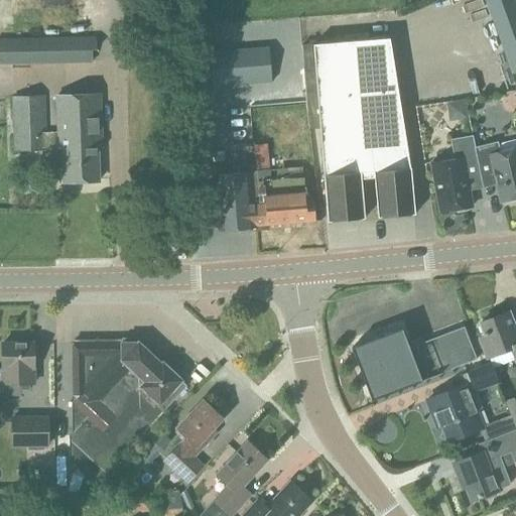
[(515,24),(507,2),(488,8),(513,80),(515,79),(515,24)]
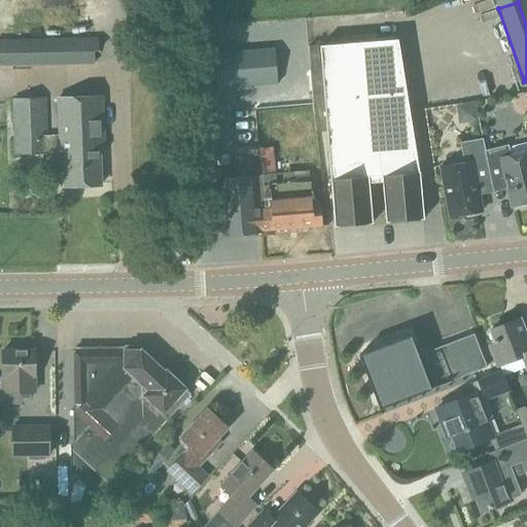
[(0,65),(95,64),(94,37),(0,39),(0,65)]
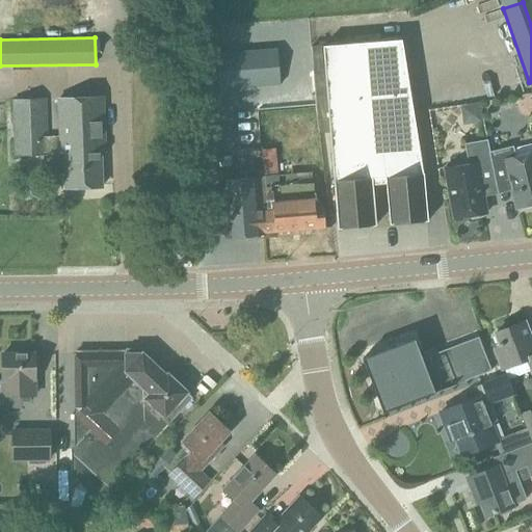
[(423,173),(401,38),(323,45),(335,187),(372,184),(386,183),(390,224),(427,221),(423,173)]
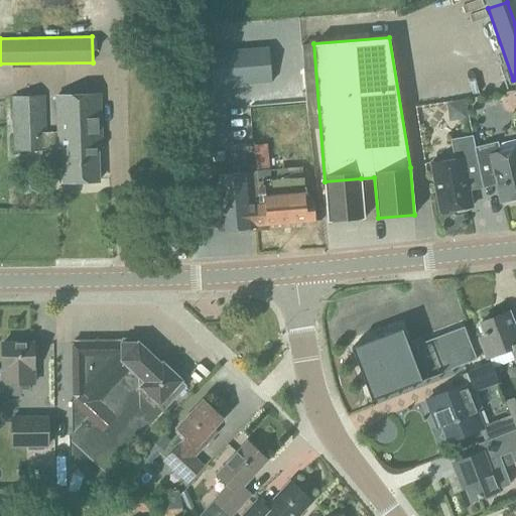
[(212,87),(271,82),(268,46),(209,51),(212,87)]
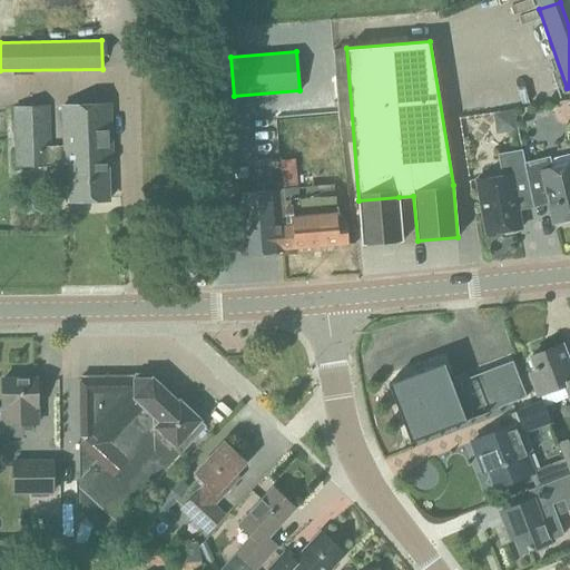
[(16,167),(52,166),(52,164),(69,163),(70,202),(109,199),(108,161),(112,161),(111,105),(62,106),(64,146),(51,146),(50,105),(13,106),(16,167)]
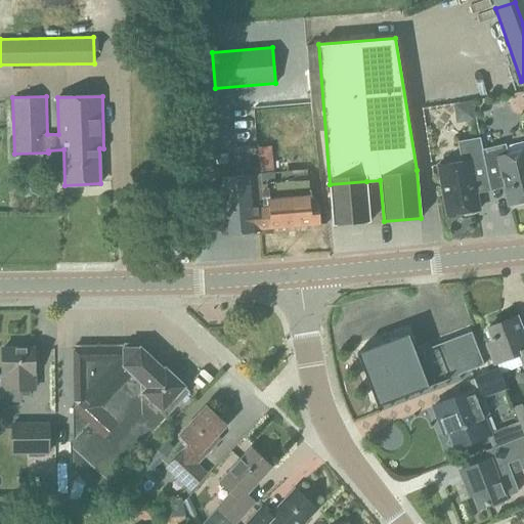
[(255,122),(230,124),(231,149),(257,148),(255,122)]
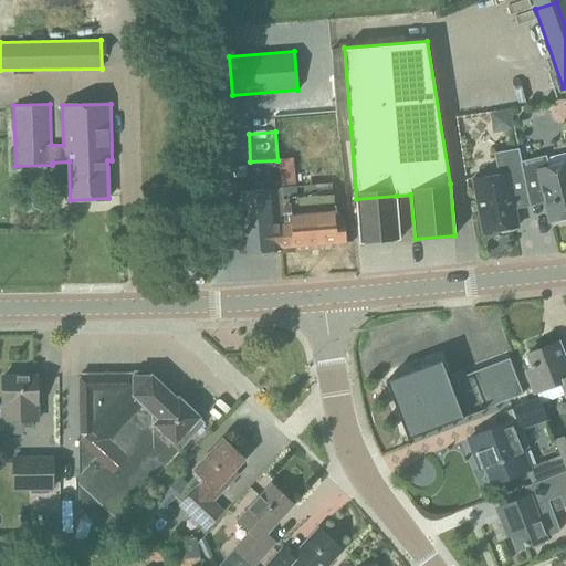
[(287,133),(278,134),(280,159),(299,157),(297,150),(289,152),(287,133)]
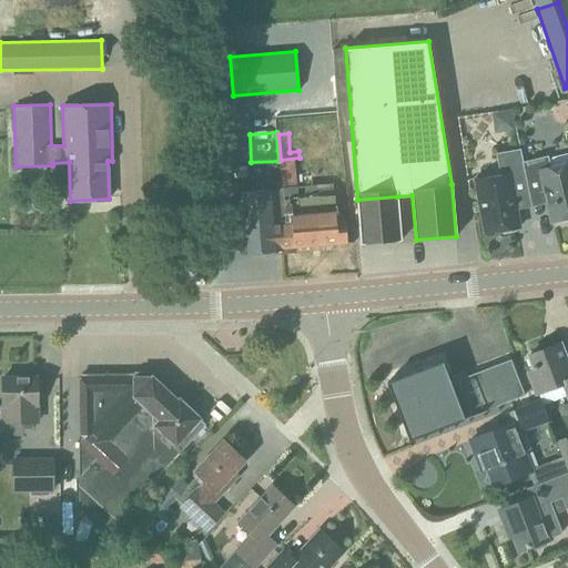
[(515,200),(529,198),(523,162),(520,149),(496,153),(499,175),(475,180),(484,233),(501,231),(504,233),(515,232),(516,229),(519,227),(515,200)]
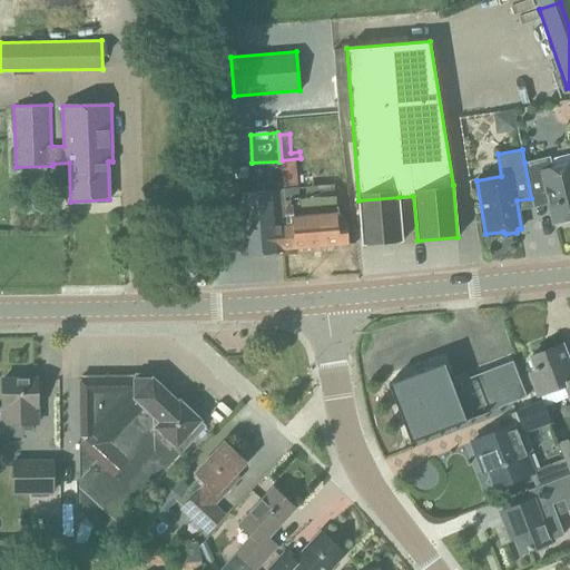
[(550,156),(524,163),(531,198),(547,195),(553,223),(556,223),(558,226),(569,223),(569,219),(569,164),(552,168),(550,156)]
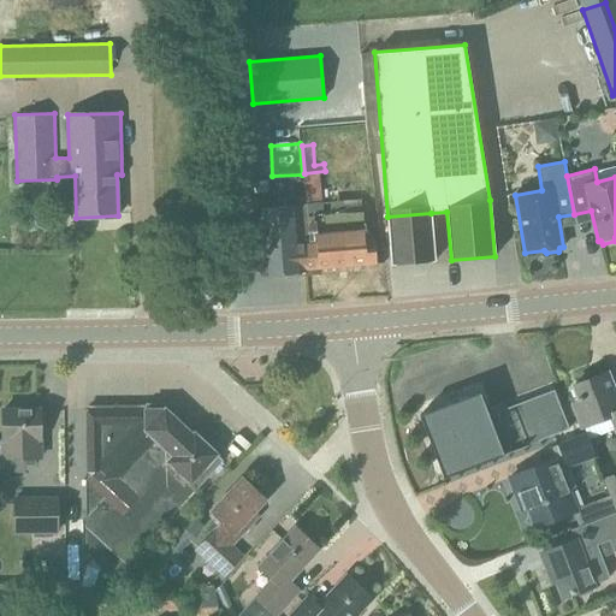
[(344,203),(323,206),(324,214),(313,215),(314,221),(308,223),(307,223),(309,243),(301,244),(303,270),(377,264),(374,238),(363,240),(363,230),(365,230),(362,206),(344,208),(344,203)]
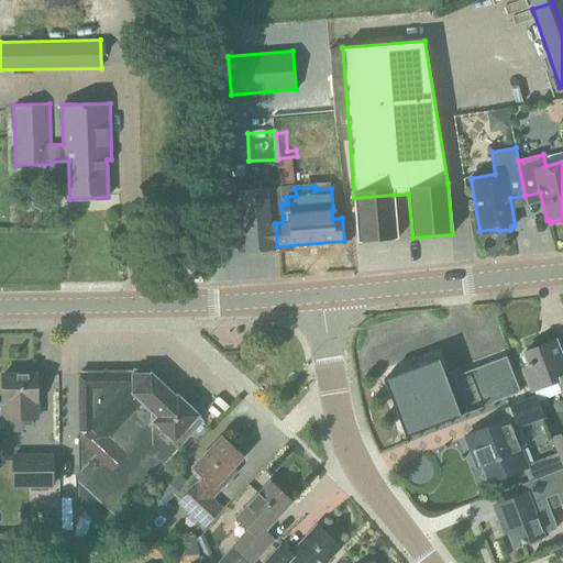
[(232,217),(234,246),(238,246),(238,251),(260,249),(261,252),(273,251),(273,247),(276,247),(276,246),(277,246),(275,223),(283,222),(280,203),(282,203),(280,187),(273,188),(233,191),(235,216),(232,217)]
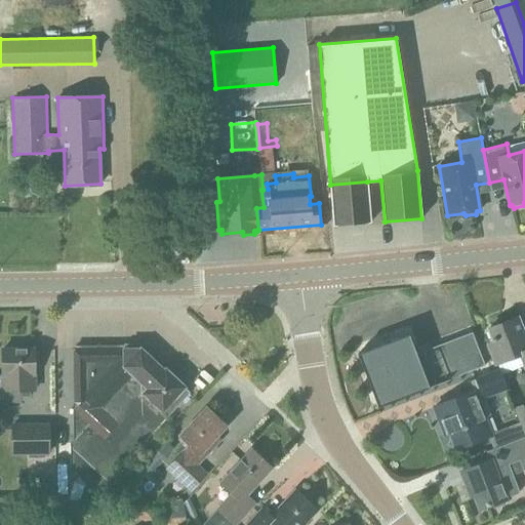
[(371,223),(367,182),(330,185),(333,226),(371,223)]
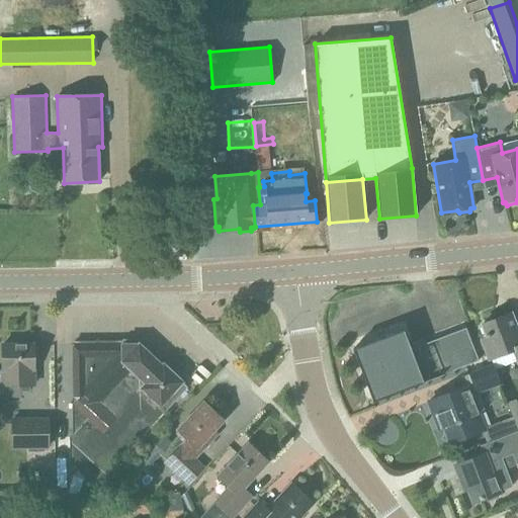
[(517,332),(517,333),(510,314),(496,320),(493,317),(486,319),(486,323),(482,325),(488,338),(482,341),(489,359),(513,350),(517,361),(517,332)]
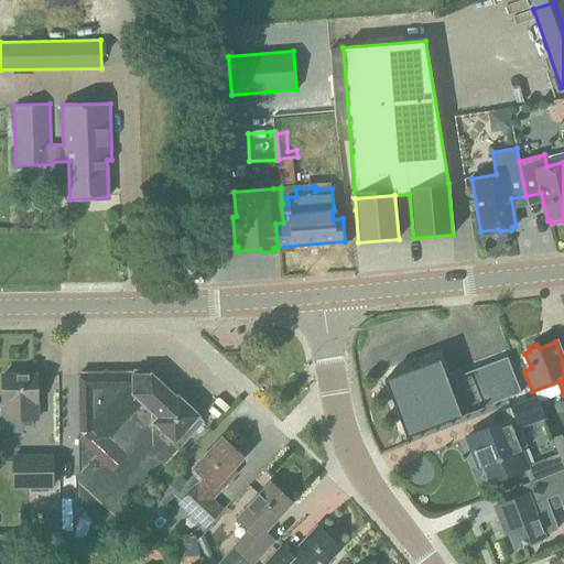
[(384,380),(407,437),(461,416),(461,415),(510,398),(496,357),(445,376),(438,359),(405,372),(391,366),(384,380)]
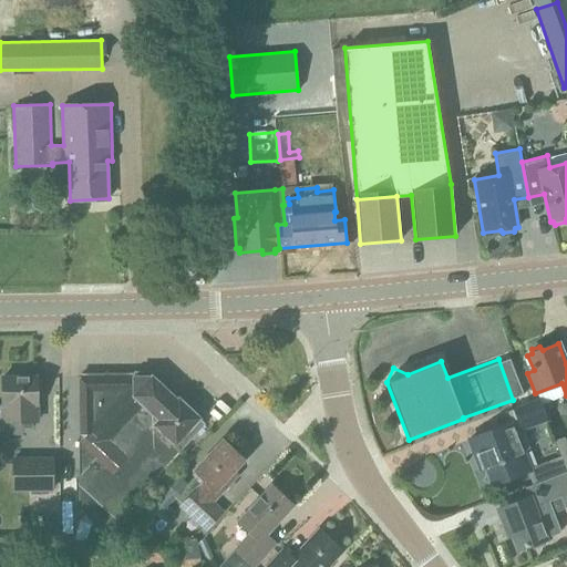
[(37,422),(37,378),(2,378),(2,418),(17,418),(17,422),(37,422)]
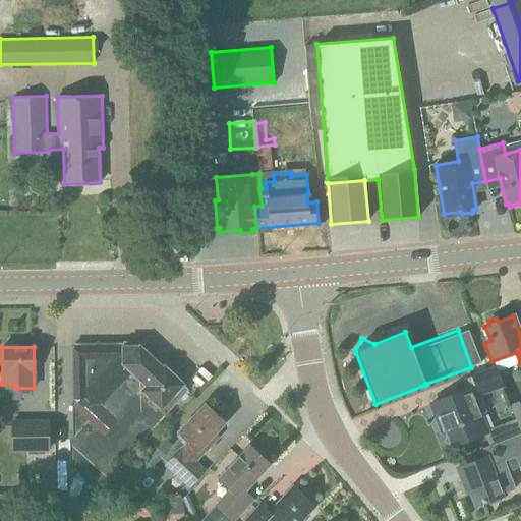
[(72,347),(72,437),(69,441),(69,445),(70,446),(70,471),(94,493),(153,428),(147,422),(160,408),(166,414),(181,397),(181,398),(188,391),(164,367),(163,369),(138,347),(72,347)]
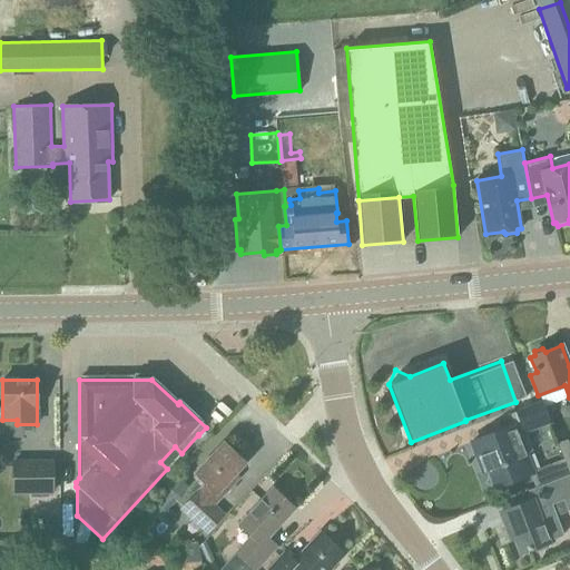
[(534,452),(527,432),(551,423),(542,401),(510,414),(514,426),(473,442),(484,471),(489,469),(491,474),(488,482),(495,487),(495,488),(497,487),(503,490),(507,483),(532,473),(526,455),(534,452)]
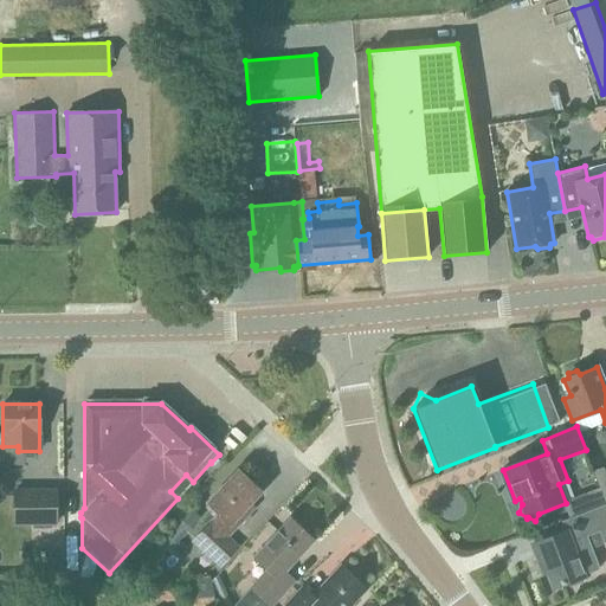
[(593,470),(605,502),(605,465),(604,466),(593,470)]
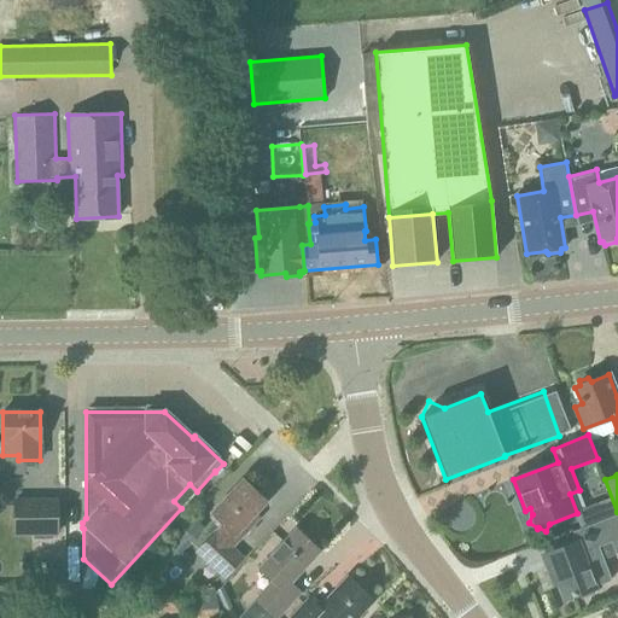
[(223,578),(242,559),(231,549),(252,525),(249,522),(266,502),(242,481),(211,513),(223,525),(197,553),(223,578)]
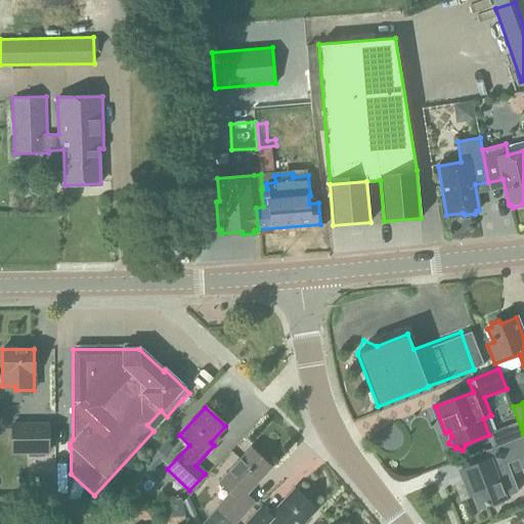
[(47,451),(47,423),(12,423),(12,451),(47,451)]
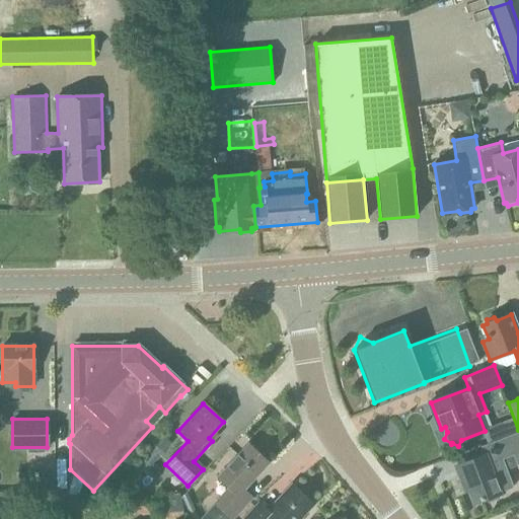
[(518,432),(496,441),(489,444),(490,445),(483,448),(486,457),(456,468),(465,493),(469,491),(470,495),(470,496),(473,505),(480,503),(479,502),(488,499),(489,504),(500,500),(499,495),(501,494),(513,489),(503,460),(515,455),(518,465),(518,466),(518,432)]
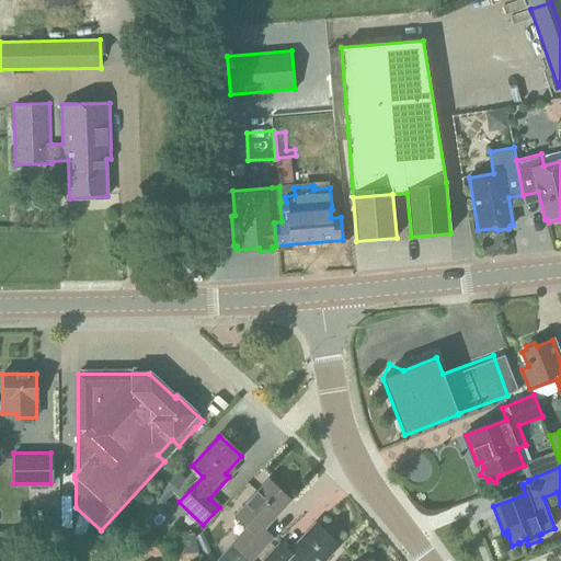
[(146,524),(178,490),(164,478),(134,512),(146,524)]
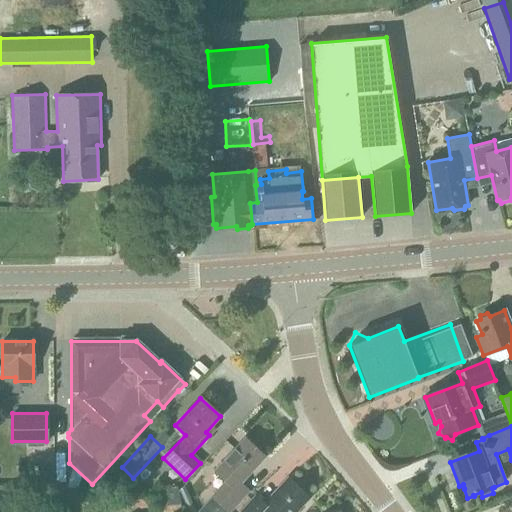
[(228,511),(244,495),(237,488),(264,458),(245,440),(215,473),(226,482),(212,497),(228,511)]
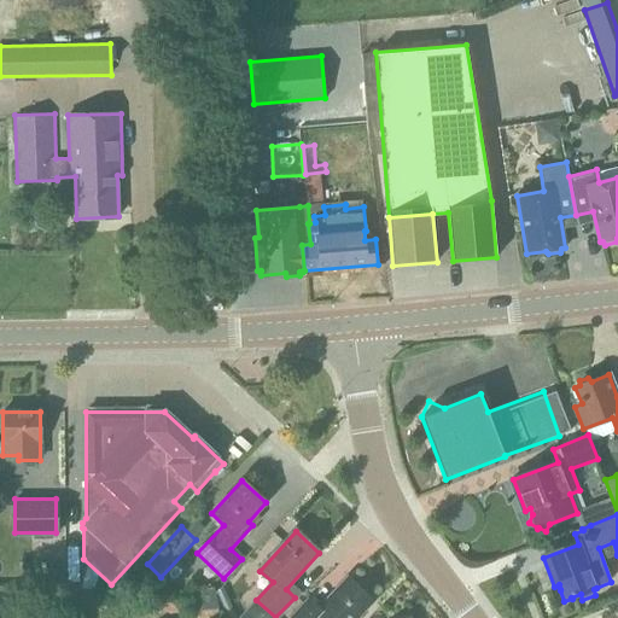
[(69,590),(70,570),(31,569),(30,588),(69,590)]
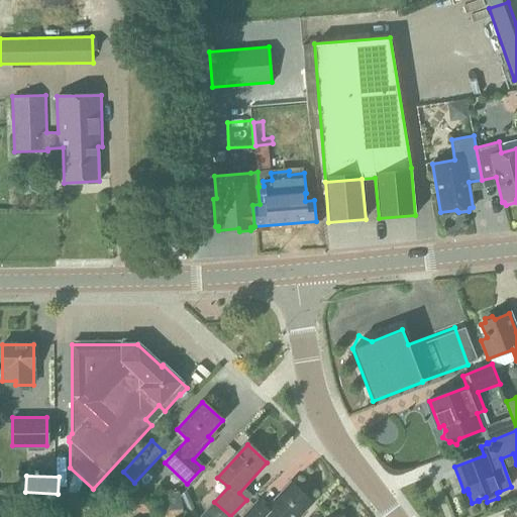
[(298,516),(312,503),(291,484),(264,514),(254,506),(243,516),(298,516)]
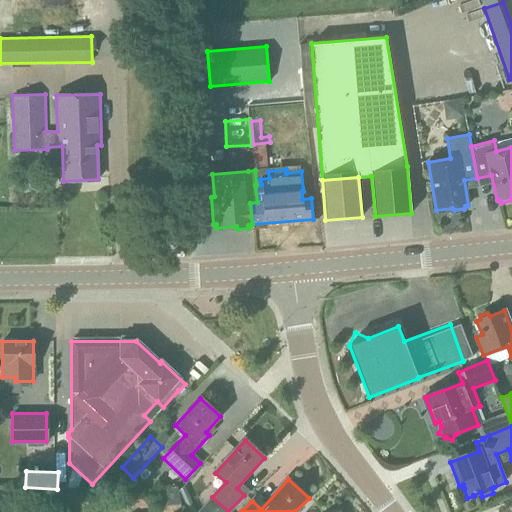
[(117,494),(125,493),(126,508),(129,508),(157,506),(157,511),(181,511),(179,485),(156,487),(156,489),(128,491),(128,492),(125,492),(125,490),(116,491),(104,495),(109,510),(121,505),(117,494)]
